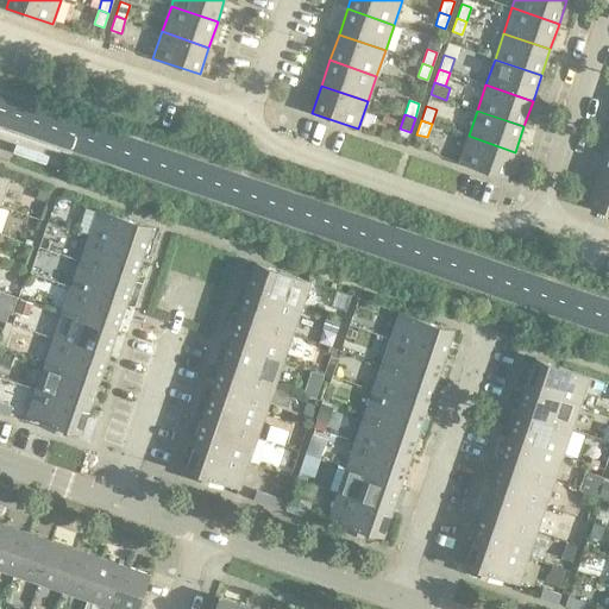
[(515,152),(469,136),(459,163),(506,179),(515,152)]
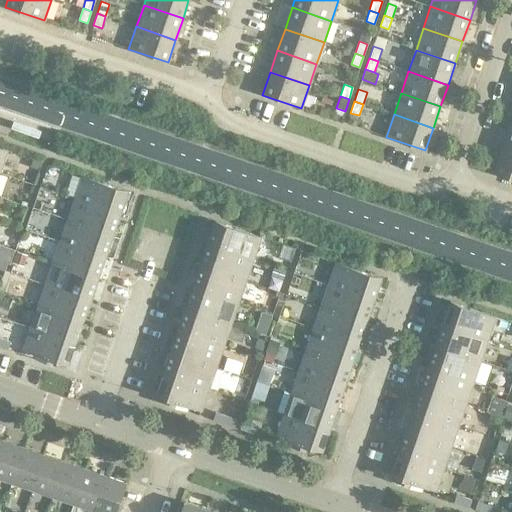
[(511,130),(508,129),(501,151),(511,154),(511,130)]
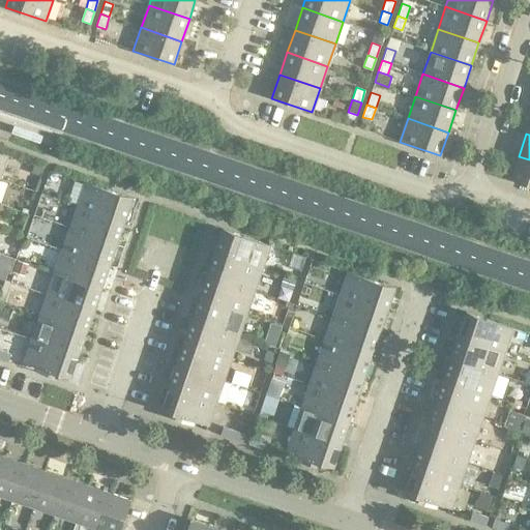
[(529,159),(519,156),(510,180),(529,186),(529,159)]
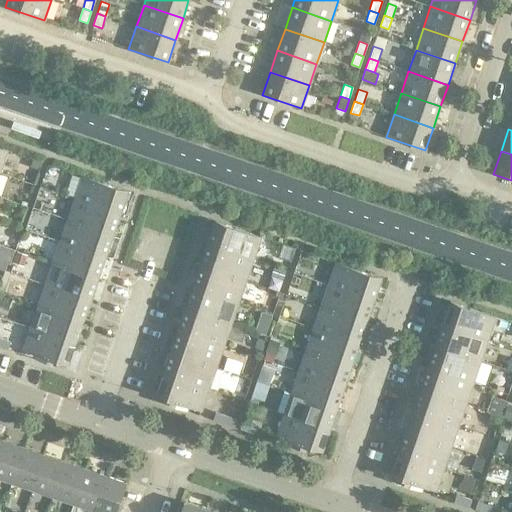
[(31,159),(29,166),(39,170),(42,162),(31,159)]
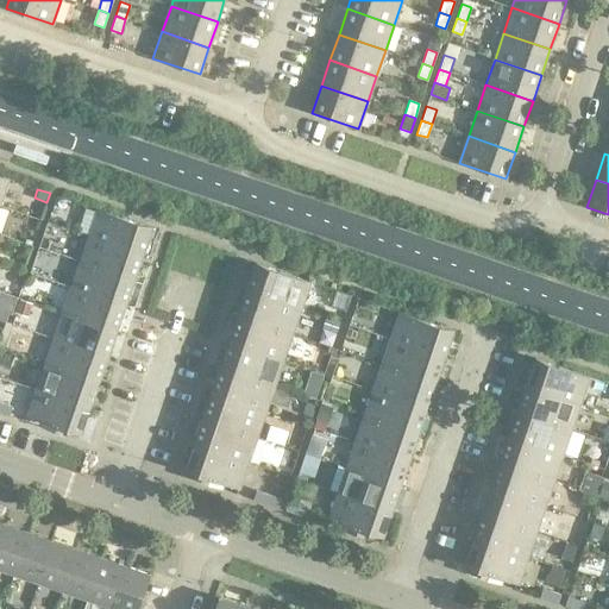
[(152,227),(98,209),(88,236),(143,255),(152,227)]
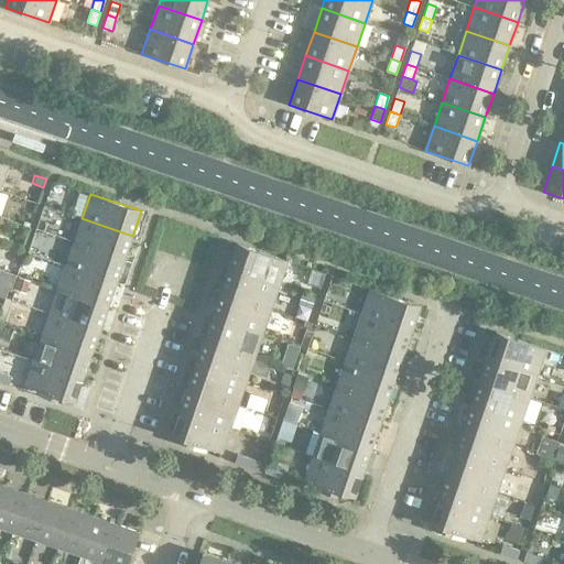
[(132,236),(82,218),(74,242),(123,259),(132,236)]
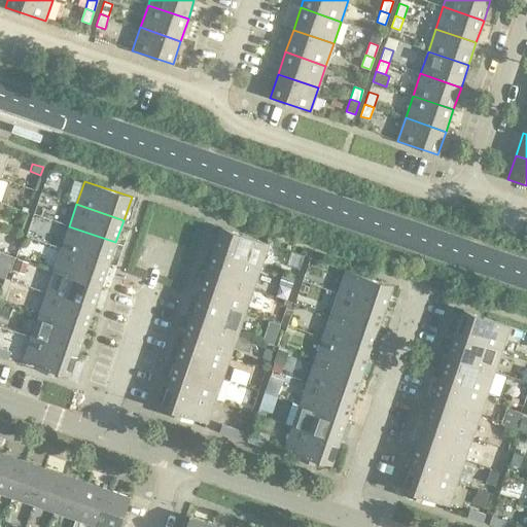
[(115,242),(69,226),(61,248),(108,265),(115,242)]
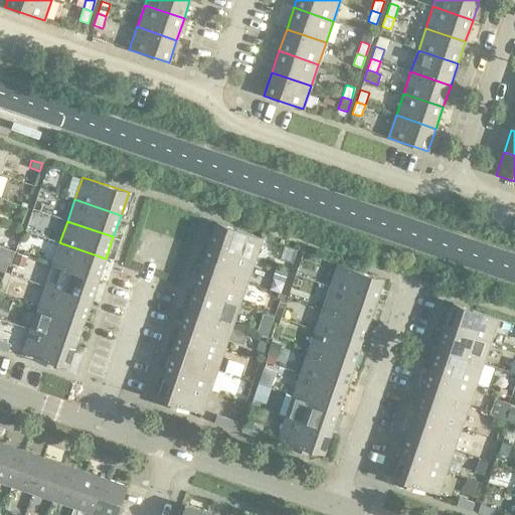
[(216,222),(208,245),(254,261),(262,238),(216,222)]
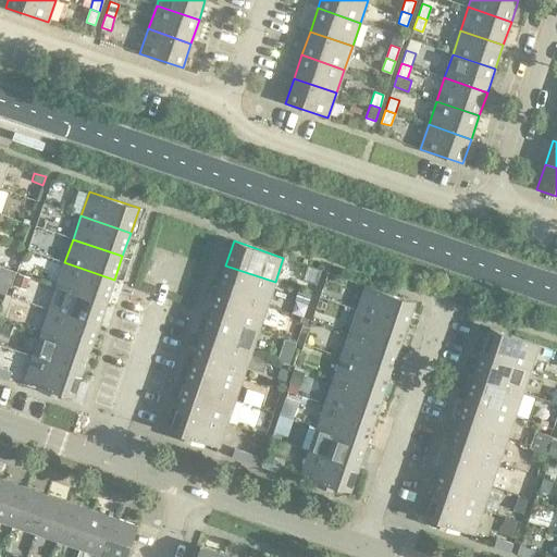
[(114,280),(64,262),(57,286),(107,304),(114,280)]
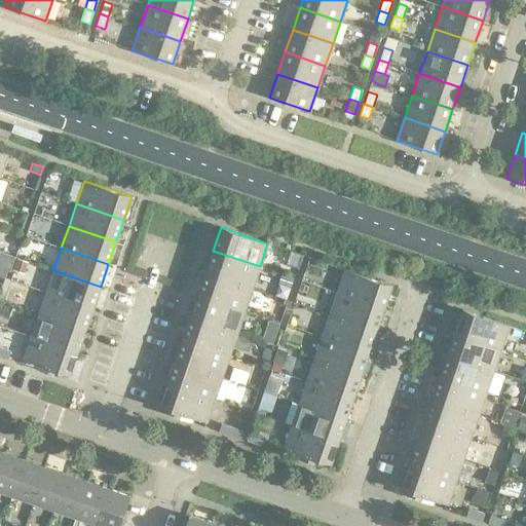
[(260,266),(213,251),(205,272),(252,289),(260,266)]
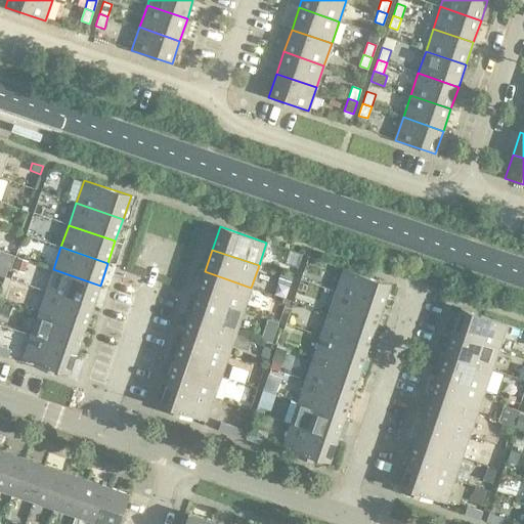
[(15,258),(12,269),(23,273),(27,262),(15,258)]
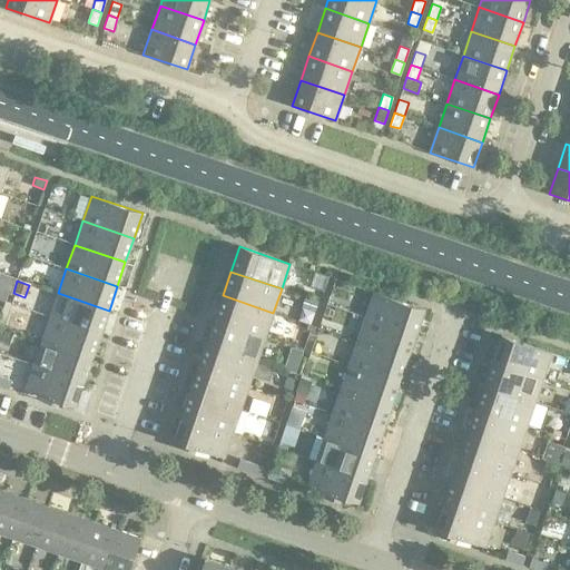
[(109,311),(58,293),(50,316),(100,334),(109,311)]
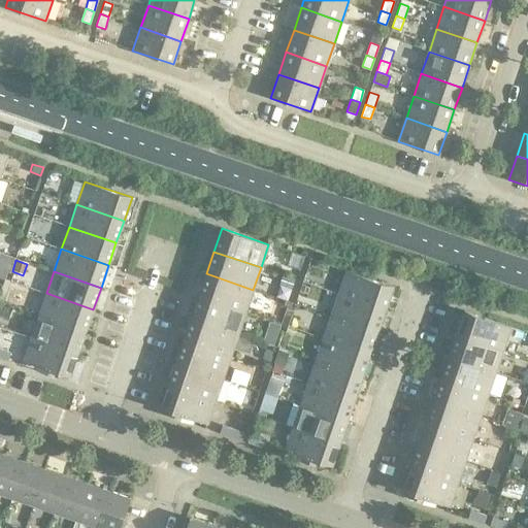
[(372,279),(345,271),(338,294),(385,310),(393,287),(372,279)]
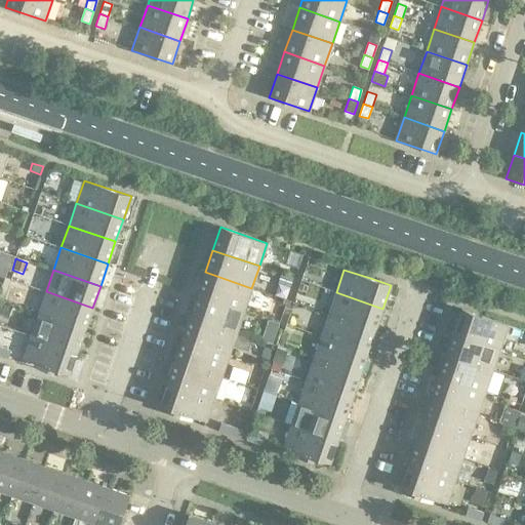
[(251,288),(205,272),(197,294),(244,310),(251,288)]
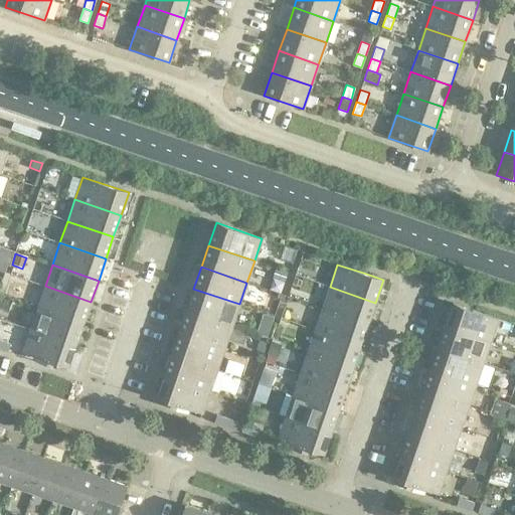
[(284,284),(288,274),(276,269),(272,279),(284,284)]
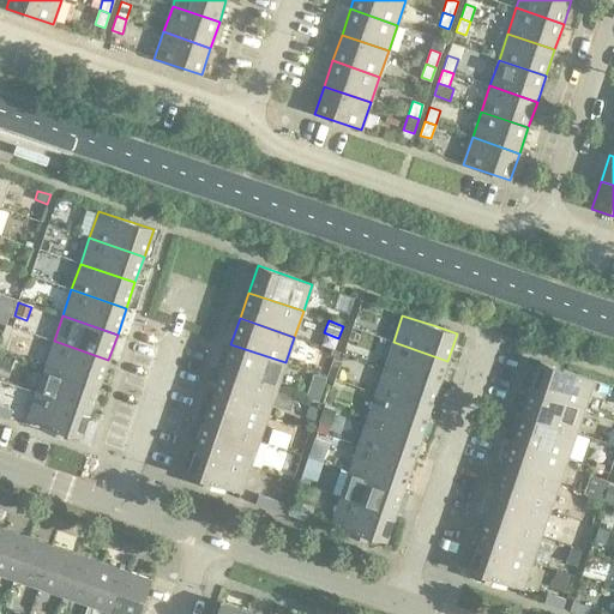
[(108,360),(54,341),(44,367),(100,386),(108,360)]
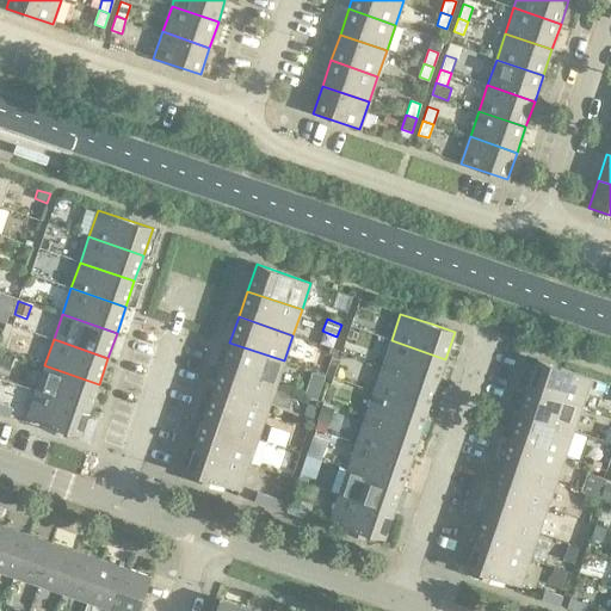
[(445,359),(392,340),(382,366),(437,384),(445,359)]
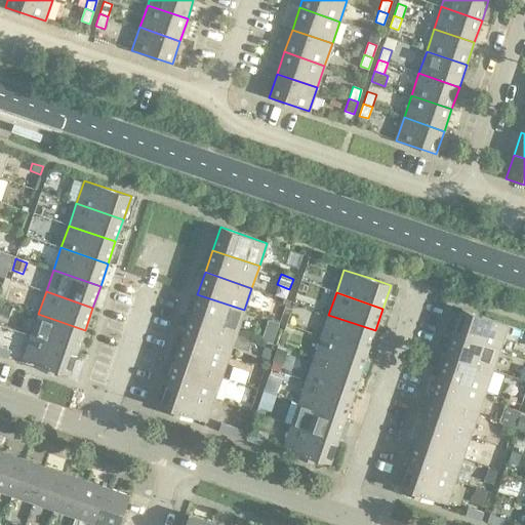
[(244,310),(197,294),(190,316),(237,332),(244,310)]
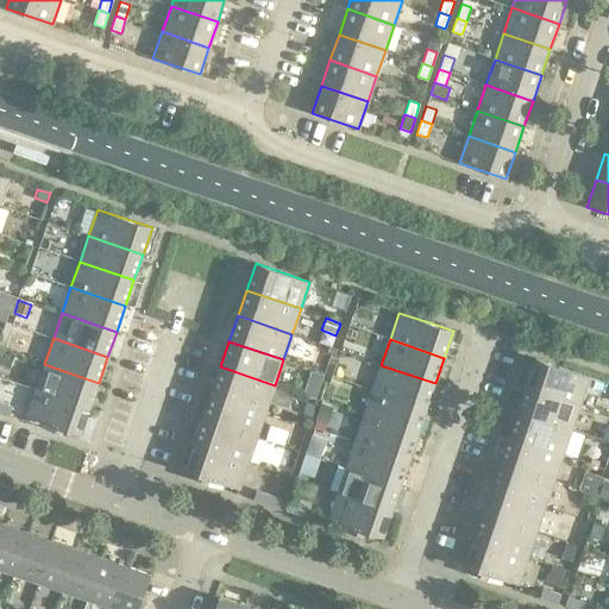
[(0,358),(0,366),(8,370),(14,355),(2,351),(0,358)]
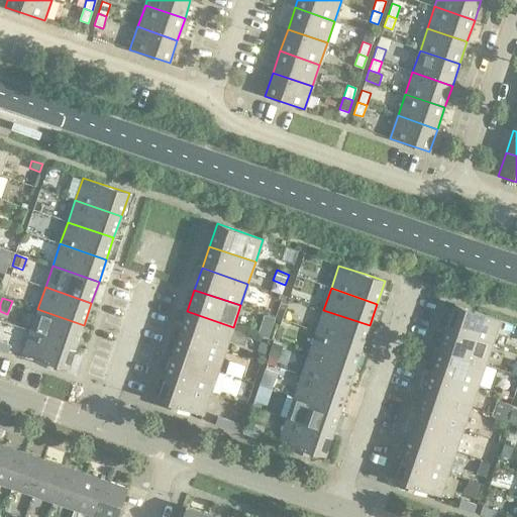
[(453,305),(446,327),(492,343),(500,320),(453,305)]
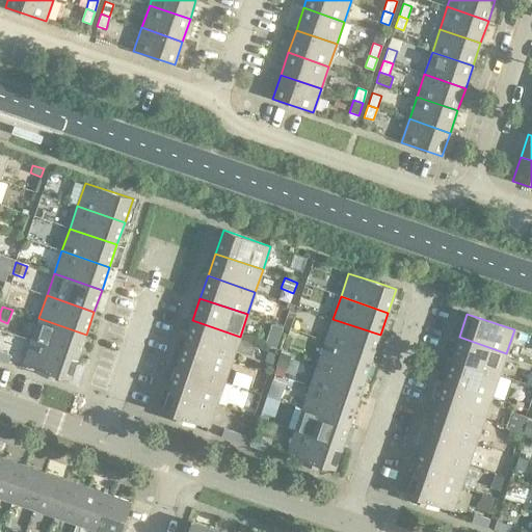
[(86,335),(38,318),(31,341),(78,356),(86,335)]
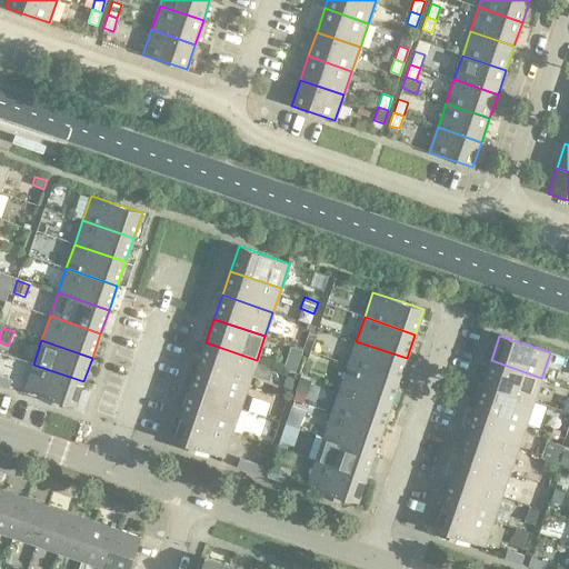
[(407,358),(356,341),(348,365),(399,382),(407,358)]
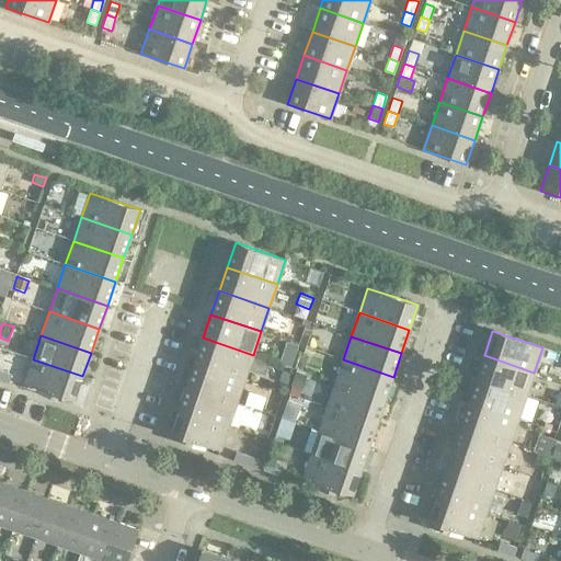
[(253,355),(203,338),(194,362),(244,379),(253,355)]
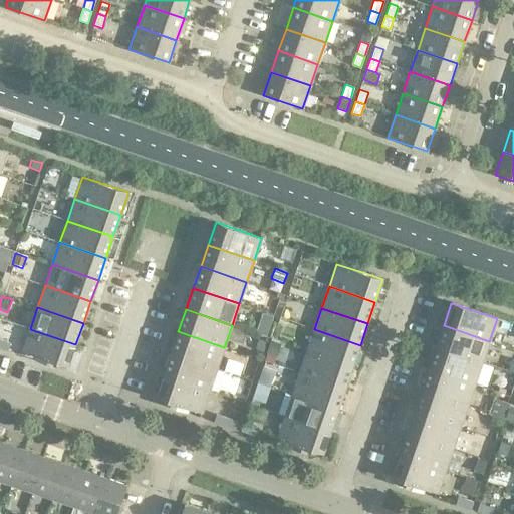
[(270,326),(259,323),(256,333),(267,336),(270,326)]
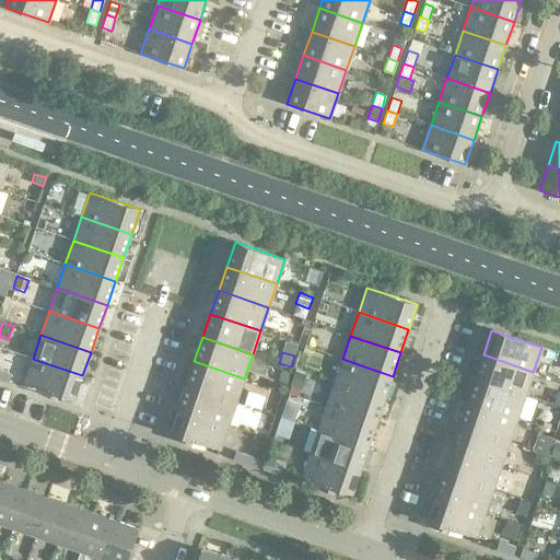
[(533,372),(483,354),(475,378),(525,395),(533,372)]
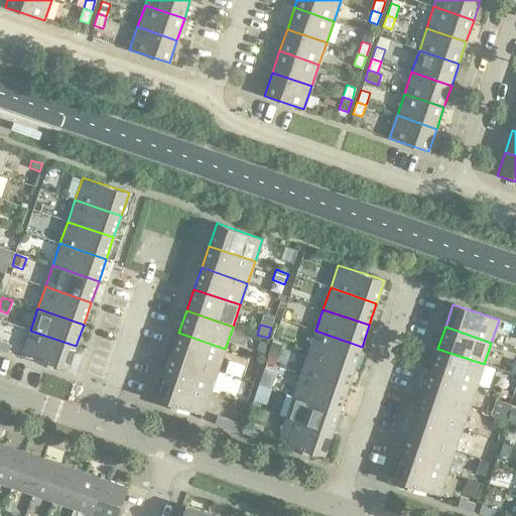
[(76,346),(30,331),(22,353),(34,357),(32,361),(55,369),(56,365),(69,369),(76,346)]
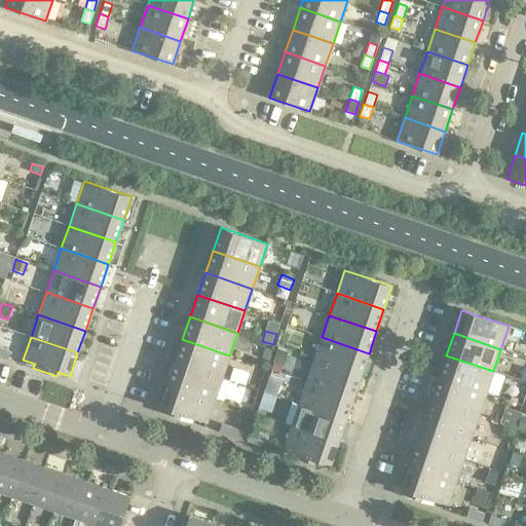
[(369,353),(322,337),(314,360),(361,375),(369,353)]
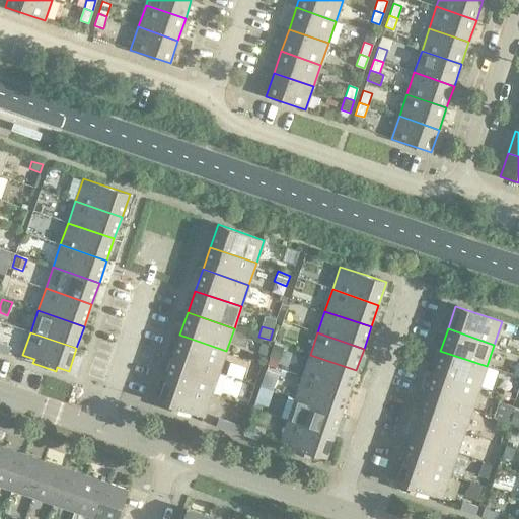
[(226,351),(179,335),(172,357),(219,372),(226,351)]
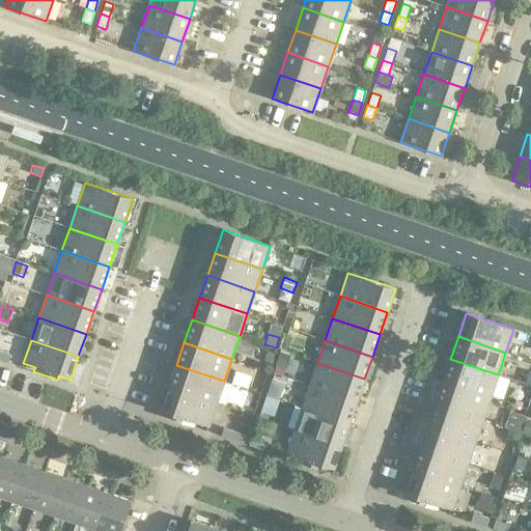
[(266,351),(261,362),(271,365),(275,354),(266,351)]
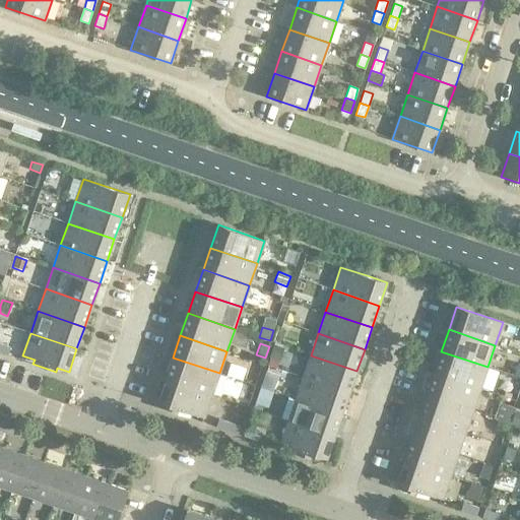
[(276,345),(272,358),(282,361),(286,349),(276,345)]
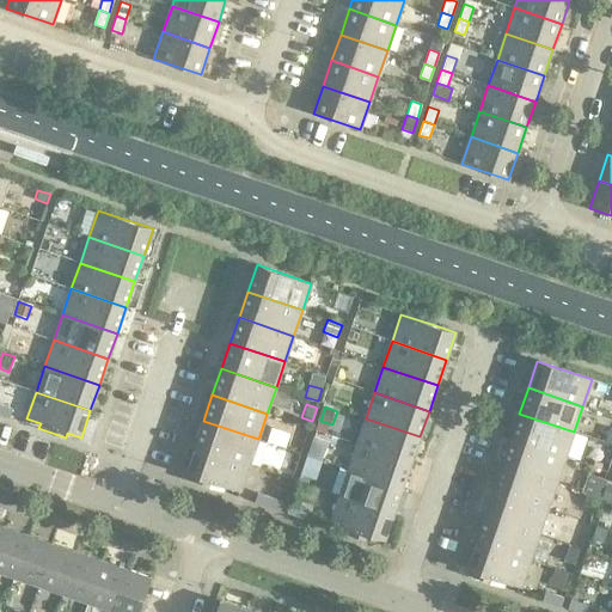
[(574,432),(519,414),(510,439),(565,458),(574,432)]
